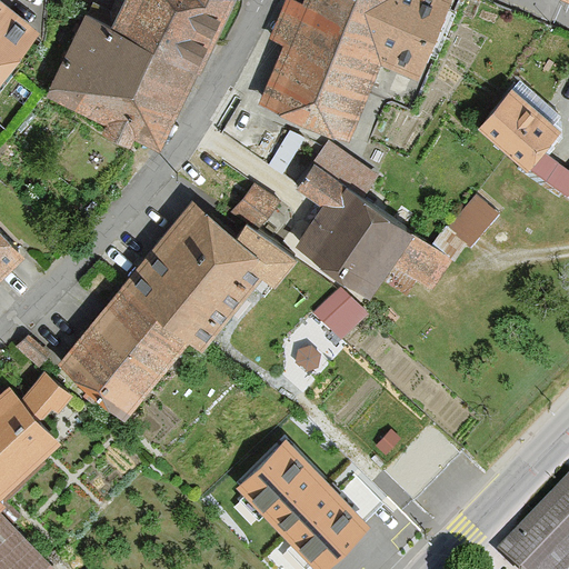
[(0,0),(0,73),(37,27),(2,0),(0,0)]
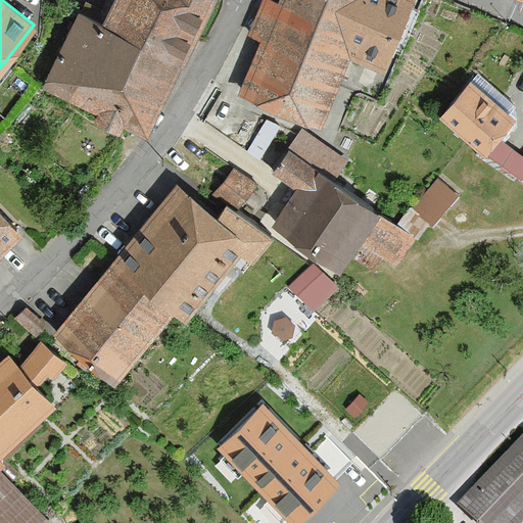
[(112,0),(102,21),(184,55),(208,0),(112,0)]
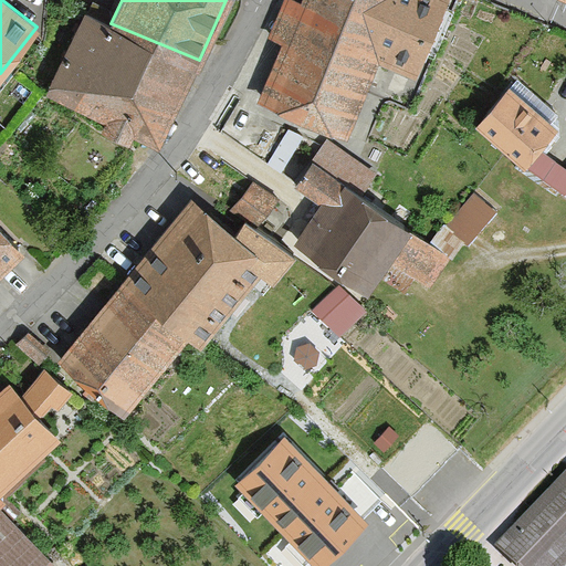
[(259,101),(347,136),(377,63),(412,77),(443,0),(302,0),(301,2),(294,0),(284,0),(270,35),(283,41),(259,101)]
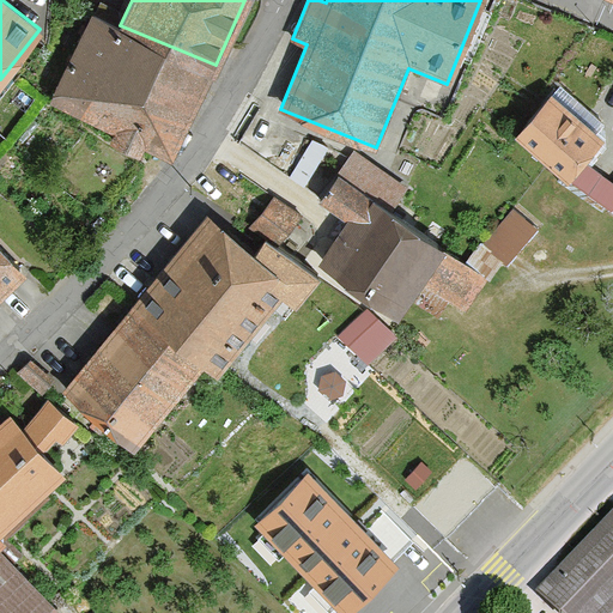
[(50,98),(174,155),(216,65),(120,25),(91,13),(50,98)]
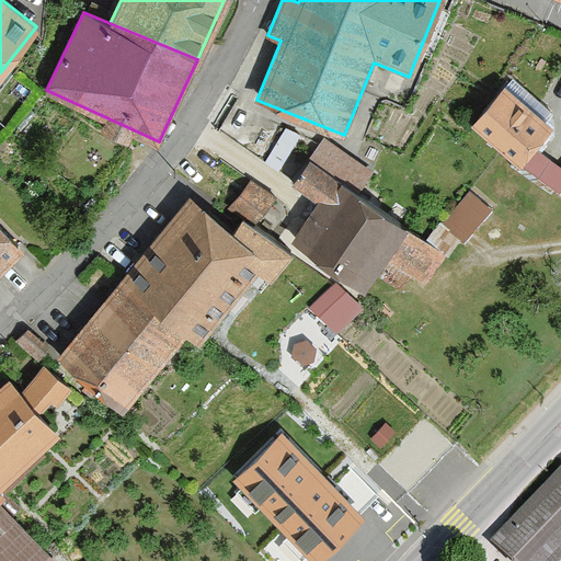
[(505,84),(472,122),(521,163),(524,160),(537,145),(553,126),(505,84)]
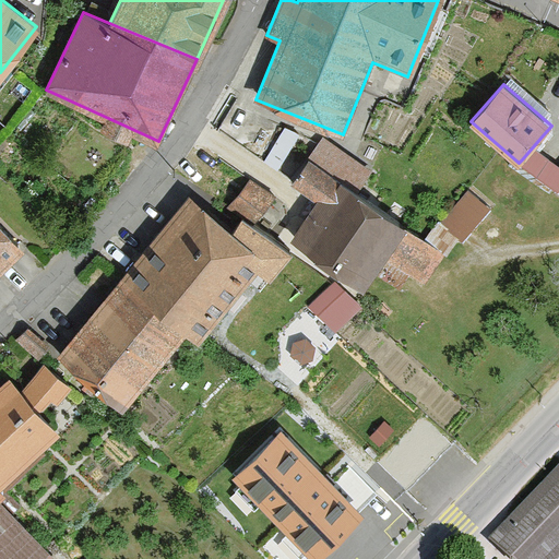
[(297,133),(285,127),(265,161),(278,168),(297,133)]
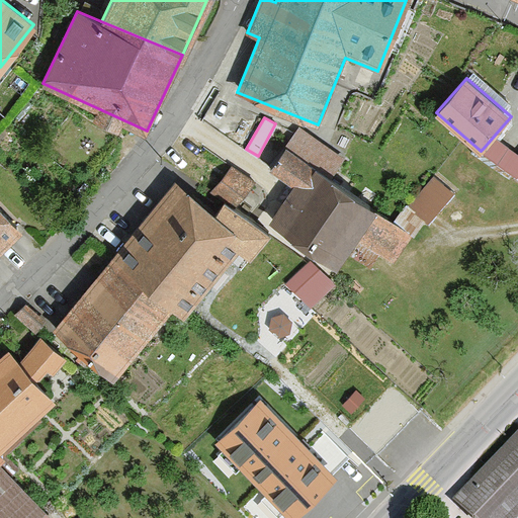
[(301,127),(287,148),(330,178),(344,158),(301,127)]
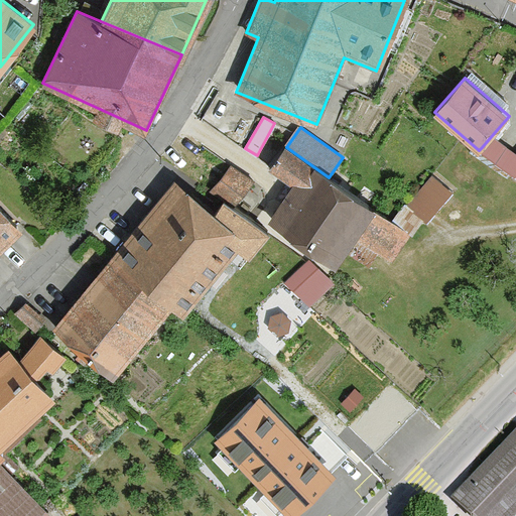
[(515,152),(494,133),(482,147),(513,174),(515,171),(515,152)]
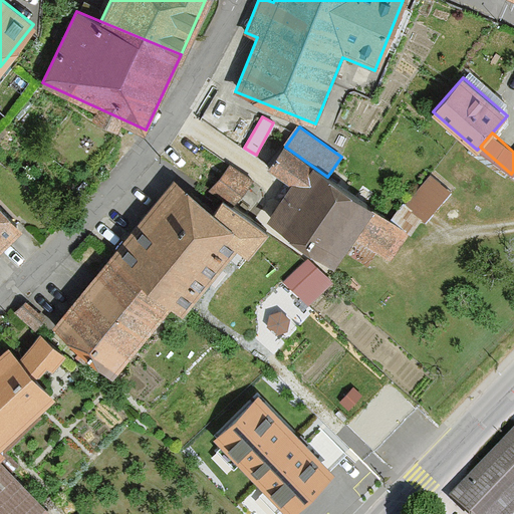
[(267,218),(332,264),(344,248),(366,264),(377,249),(390,258),(408,234),(327,177),(285,147),(270,169),(292,184),(267,218)]
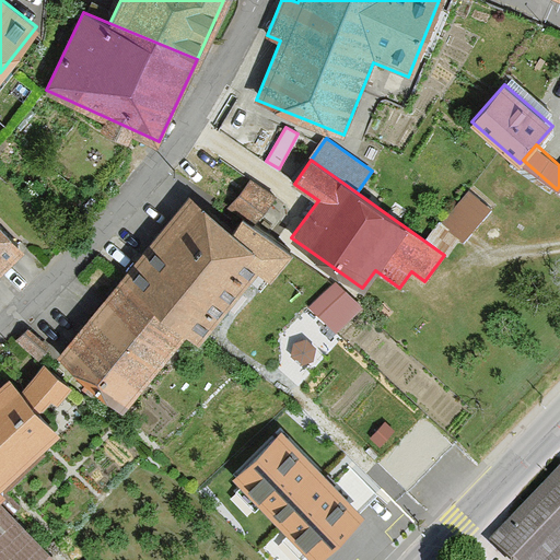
[(230,206),(244,217),(252,223),(273,197),(252,178),(230,206)]
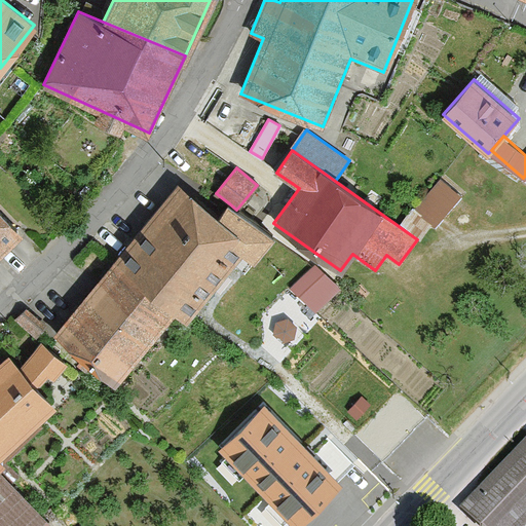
[(441,179),(413,210),(433,227),(460,196),(441,179)]
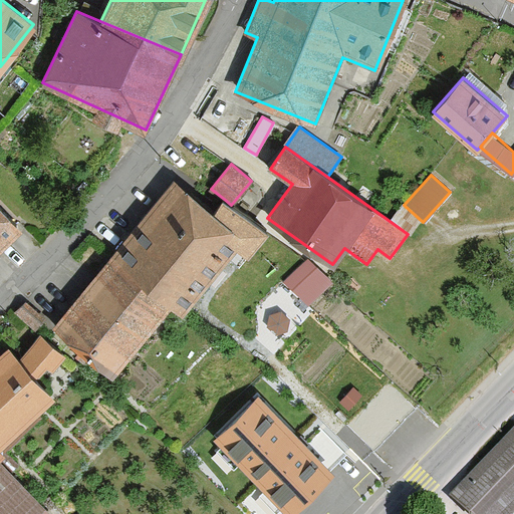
[(112,254),(172,302),(182,311),(237,244),(248,253),(265,232),(231,205),(224,199),(216,209),(176,177),(112,254)]
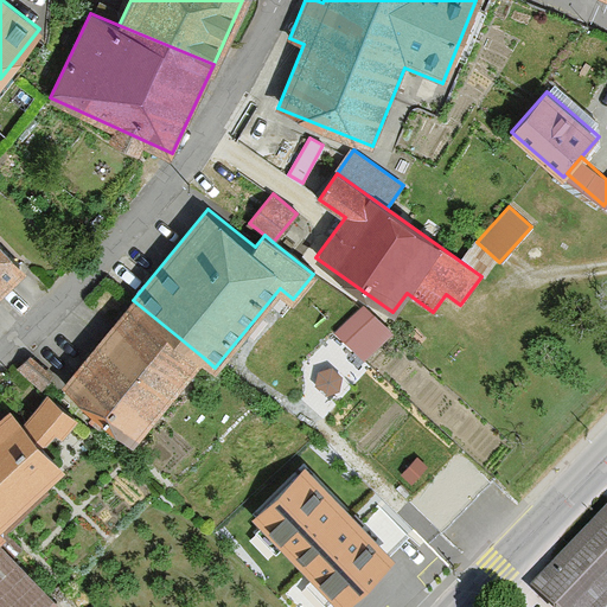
[(0,292),(25,267),(0,241),(0,292)]
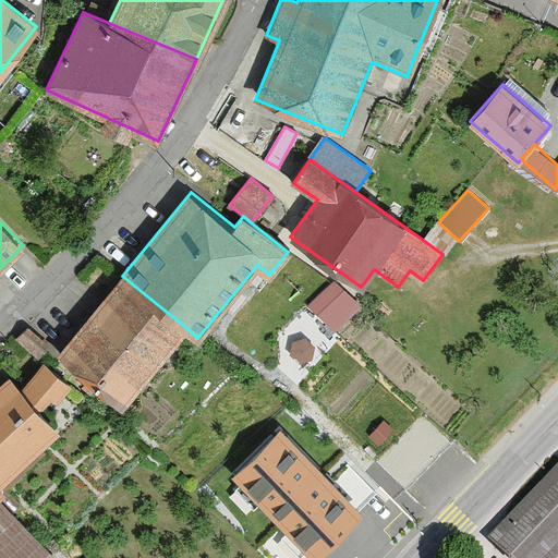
[(59,354),(122,405),(186,328),(122,276),(59,354)]
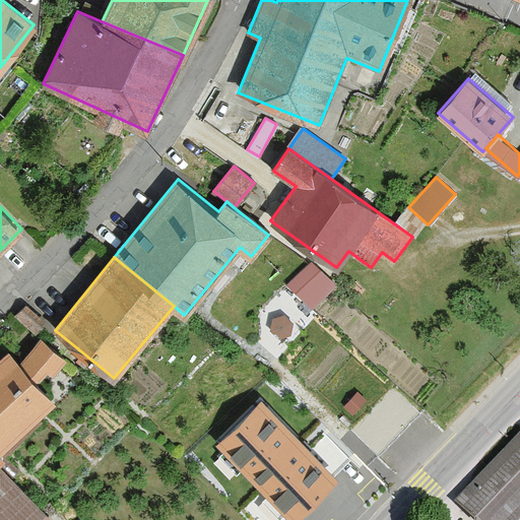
[(311,261),(288,284),(313,308),(335,284),(311,261)]
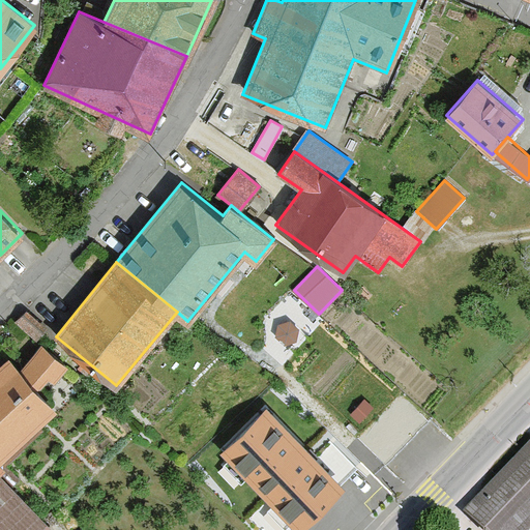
[(32,330),(43,321),(31,305),(20,315),(32,330)]
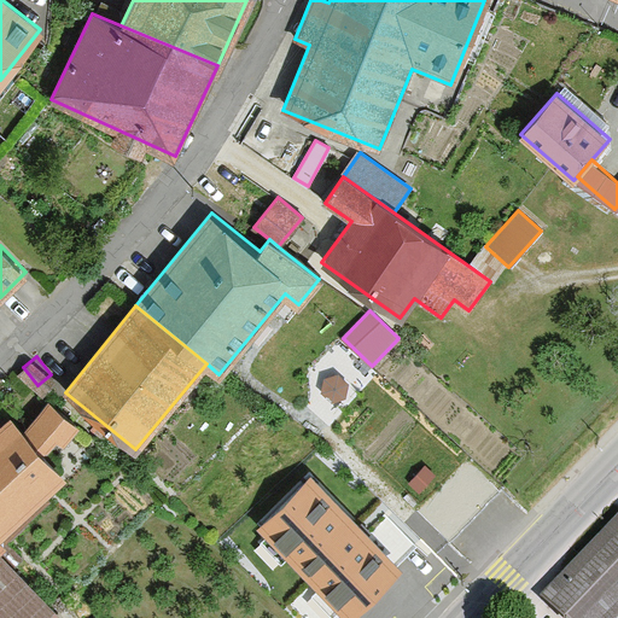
[(0,423),(0,534),(3,536),(66,474),(45,452),(58,438),(63,443),(77,429),(50,400),(22,427),(10,415),(0,423)]
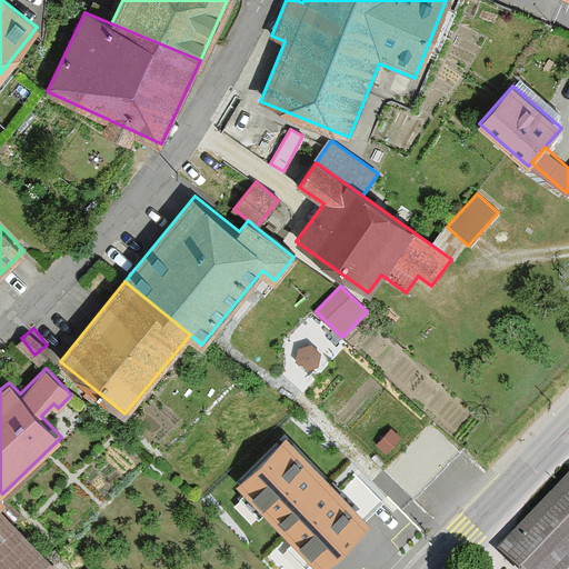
[(413,498),(461,450),(431,420),(383,468),(413,498)]
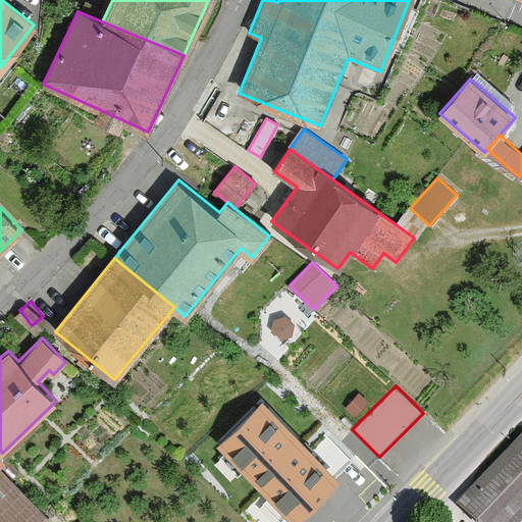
[(262,401),(217,445),(265,492),(292,520),(294,521),(296,521),(340,479),(334,475),(305,445),(262,401)]
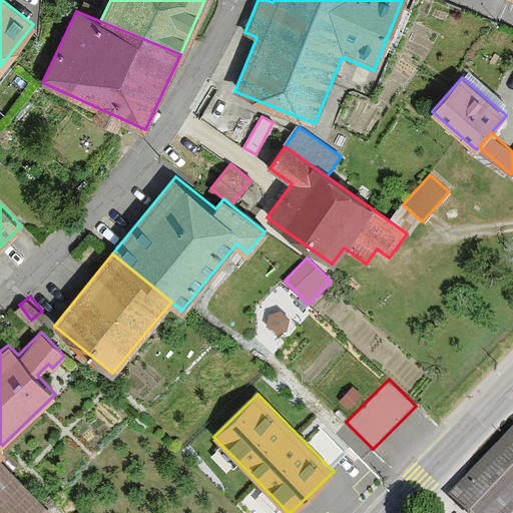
[(314,424),(300,437),(329,467),(343,453),(314,424)]
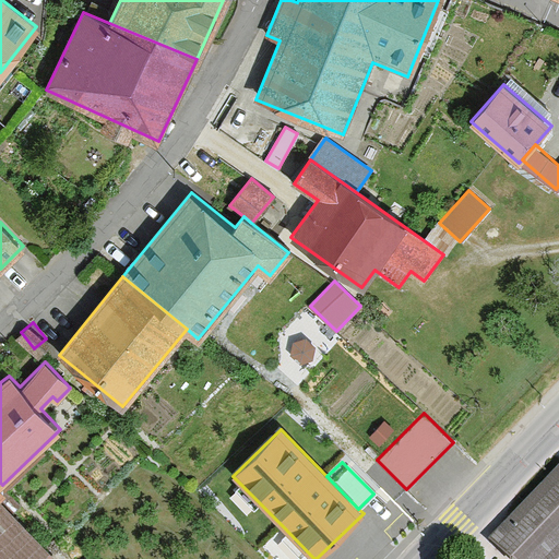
[(558,558),(558,467),(490,540),(509,558),(558,558)]
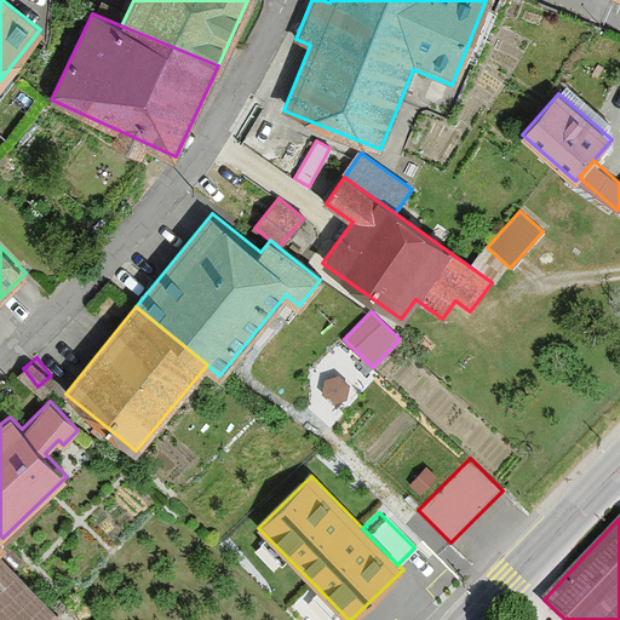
[(0,619),(63,619),(64,619),(0,552),(0,551),(7,544),(3,538),(0,535),(0,619)]
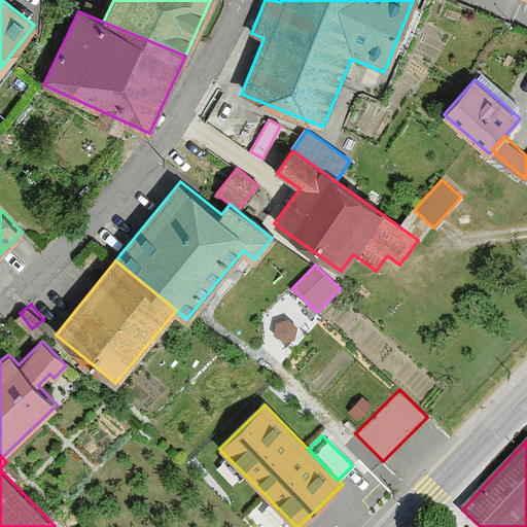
[(291,526),(294,525),(268,497),(246,518),(255,526),(291,526)]
